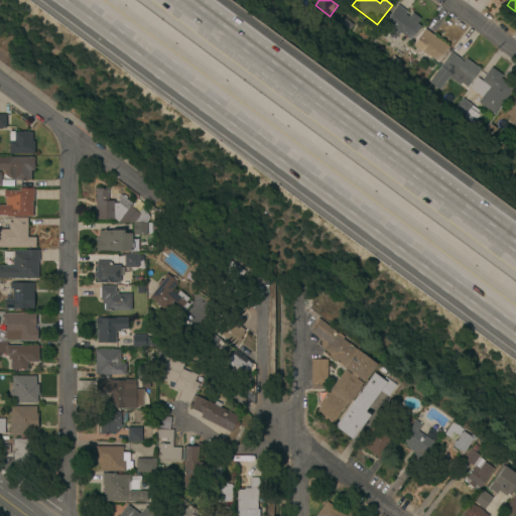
[(400,33),(394,40),(388,35),(385,38),(378,32),(390,17),(389,16),(398,5),(406,12),(404,15),(408,18),(411,13),(419,19),(416,24),(420,27),(410,41),(400,33)]
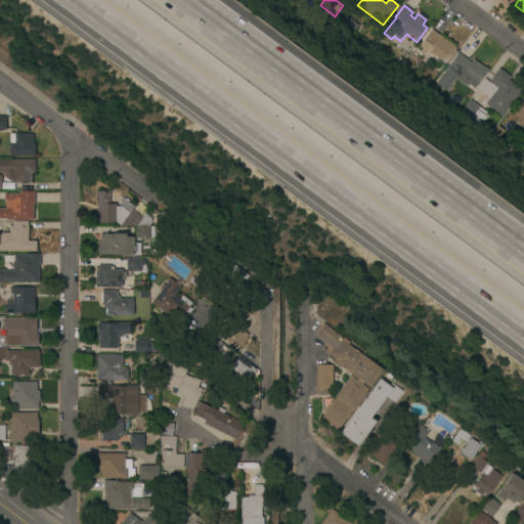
[(434,57),(433,58),(419,47),(431,30),(456,48),(444,64),(434,57)]
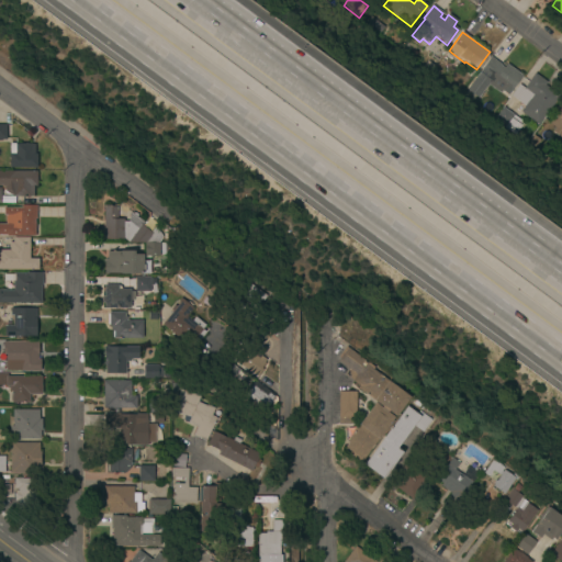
[(503,67),(506,64),(521,76),(512,90),(508,96),(502,90),(499,93),(487,85),(478,98),(465,89),(490,56),(501,65),(499,65),(503,67)]
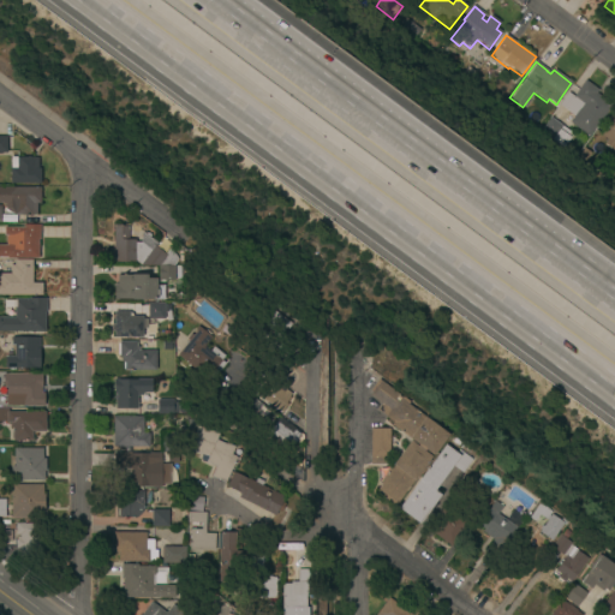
[(569,123),(574,117),(559,106),(568,93),(573,96),(585,81),(598,91),(596,94),(611,106),(587,137),(569,123)]
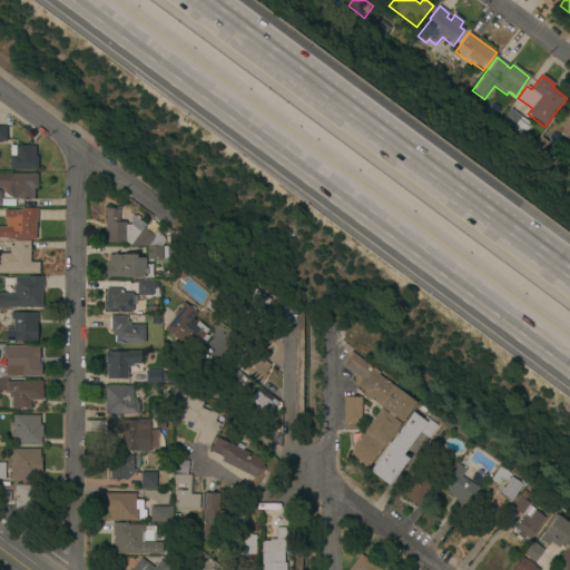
[(569,137),(568,140),(561,135),(563,130),(557,126),(569,108),(569,137)]
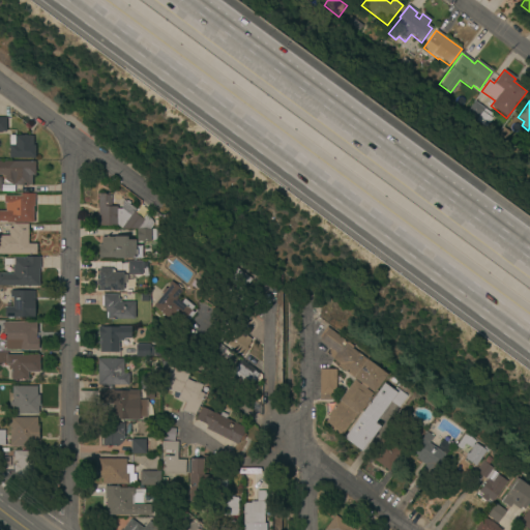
[(486,128),(466,114),(474,101),(494,116),(486,128)]
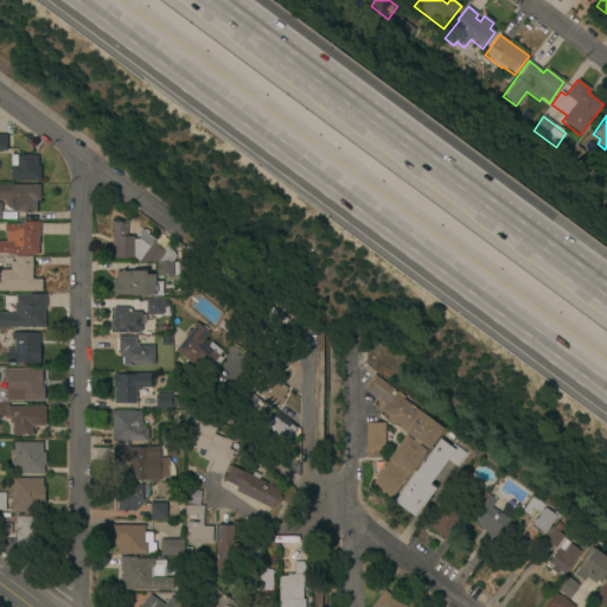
[(11,181),(11,155),(38,155),(38,167),(40,167),(40,181),(11,181)]
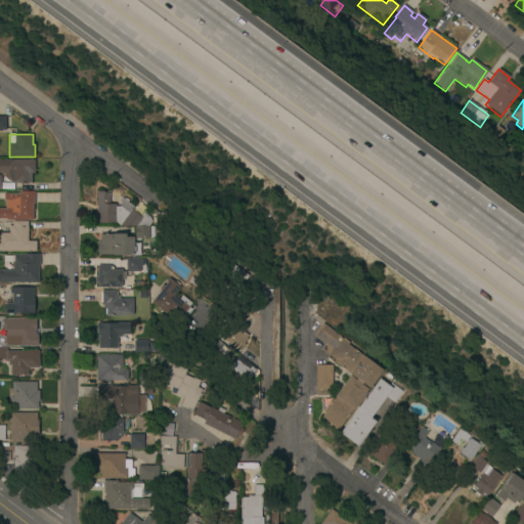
[(5,179),(5,177),(2,177),(2,174),(0,174),(0,160),(35,160),(34,174),(31,174),(31,183),(12,183),(11,182),(5,179)]
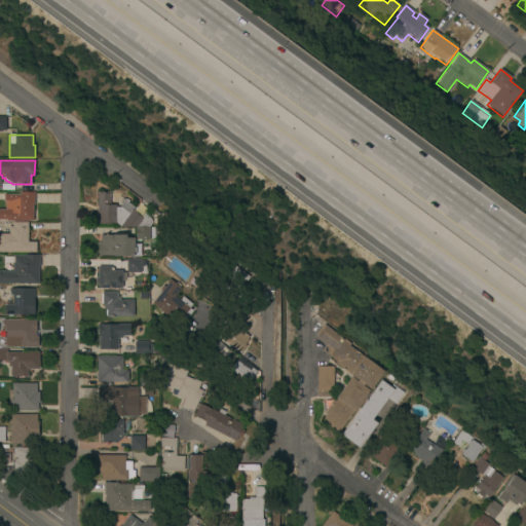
[(34,205),(33,205),(33,222),(6,221),(6,220),(0,220),(0,210),(5,210),(5,202),(3,202),(3,194),(20,195),(20,192),(34,192),(34,205)]
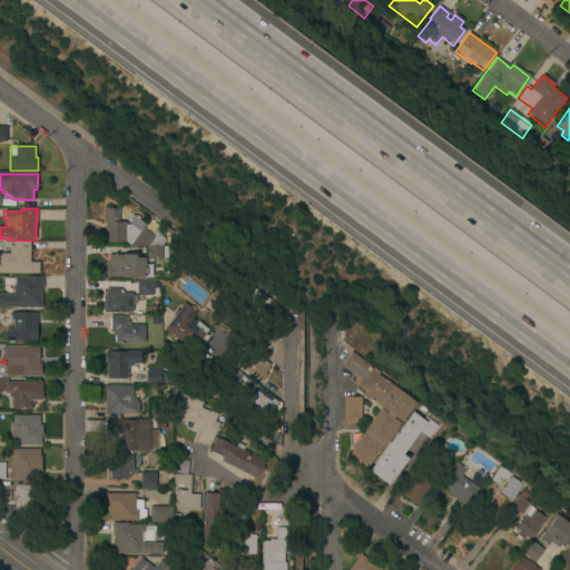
[(118,223),(126,223),(126,225),(130,225),(133,216),(147,226),(145,229),(154,236),(159,228),(168,235),(160,246),(147,246),(129,246),(126,244),(105,244),(106,209),(118,209),(118,223)]
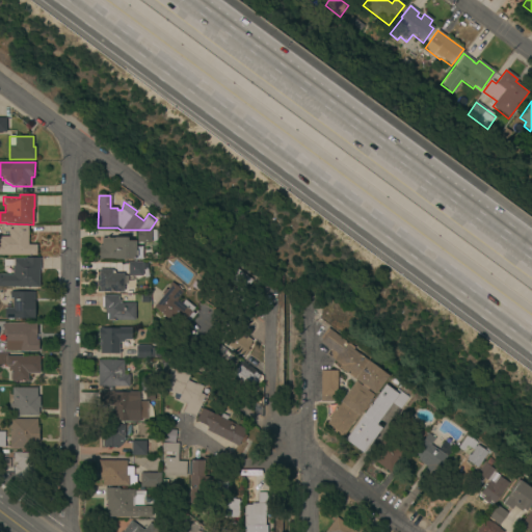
[(0,256),(0,237),(8,237),(8,230),(12,230),(12,225),(28,225),(28,245),(36,245),(36,256),(0,256)]
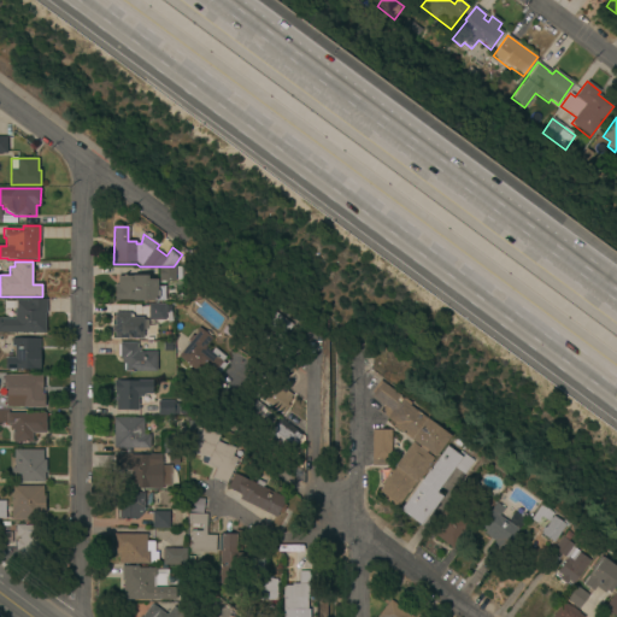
[(159,281),(159,266),(174,266),(180,266),(180,281),(159,281)]
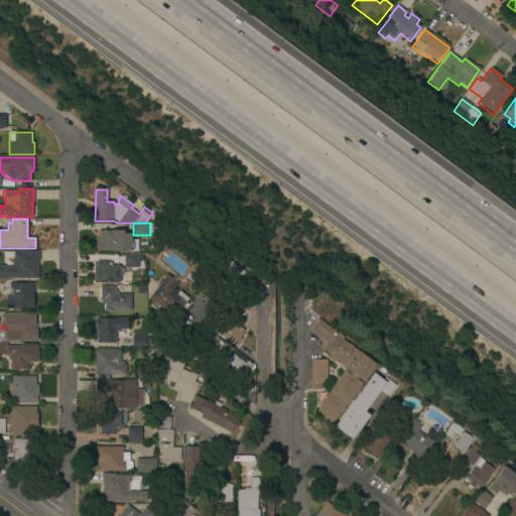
[(96,252),(96,238),(98,238),(98,231),(124,231),(124,234),(131,234),(131,240),(137,240),(137,252),(96,252)]
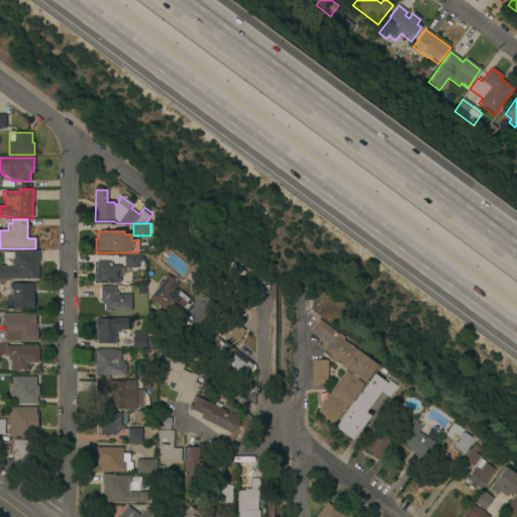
[(38,263),(37,263),(36,279),(0,278),(0,267),(11,267),(11,251),(23,251),(23,249),(38,250),(38,263)]
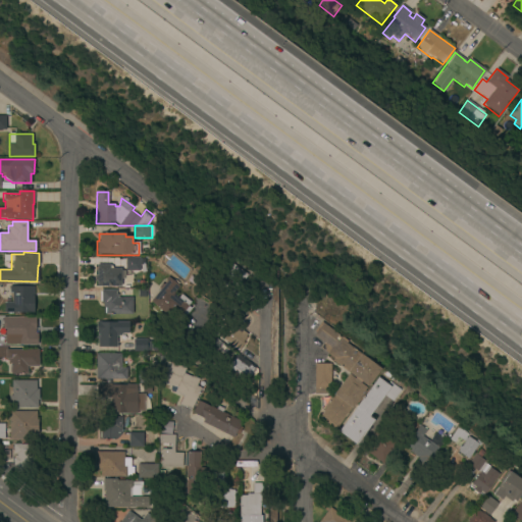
[(124,270),(124,257),(139,257),(139,270),(124,270)]
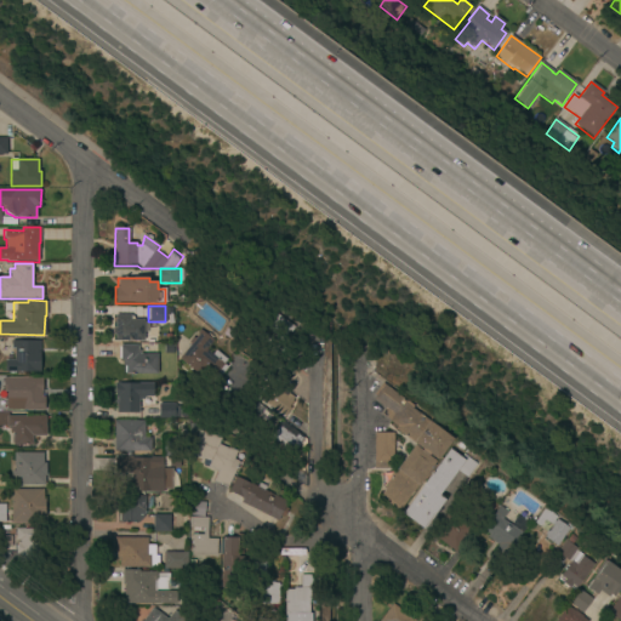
[(291,332),(289,331),(283,340),(260,323),(269,309),(295,328),(291,332)]
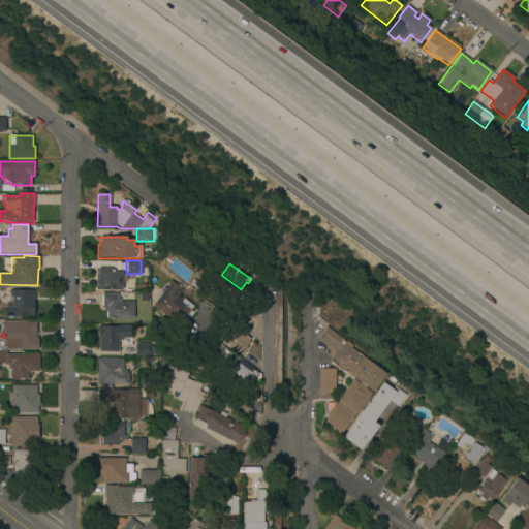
[(110,272),(122,272),(122,274),(125,274),(125,282),(121,282),(121,289),(97,290),(97,284),(95,284),(95,279),(98,279),(97,268),(110,268),(110,272)]
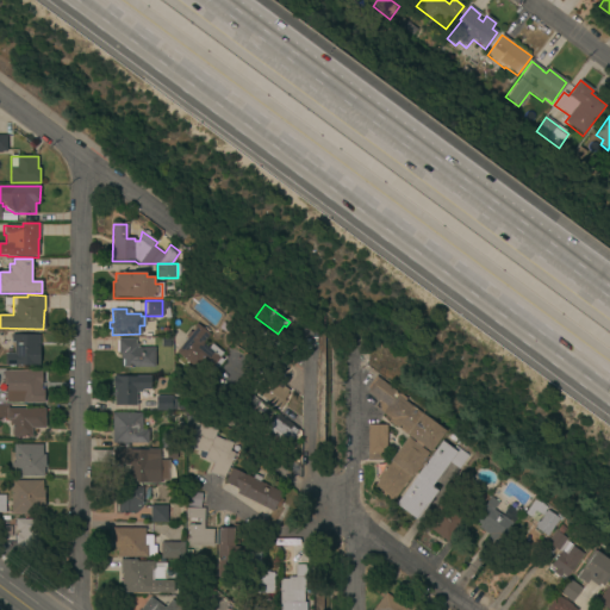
[(176,353),(194,329),(193,328),(197,324),(210,335),(203,344),(209,349),(212,344),(222,353),(218,356),(224,361),(209,379),(176,353)]
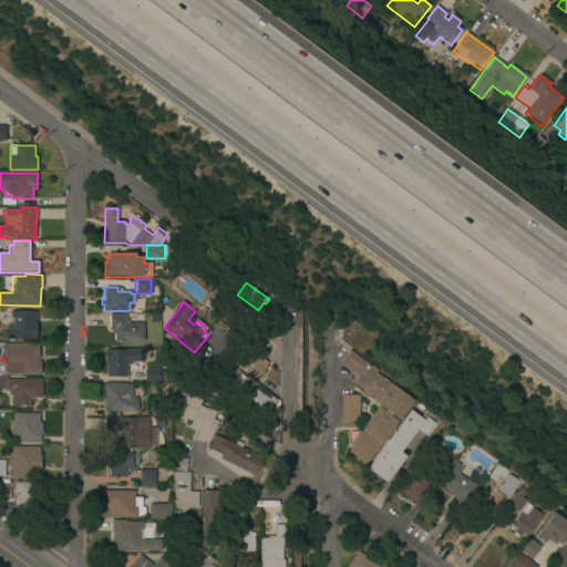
[(4,340),(4,329),(12,329),(12,311),(37,311),(35,340),(4,340)]
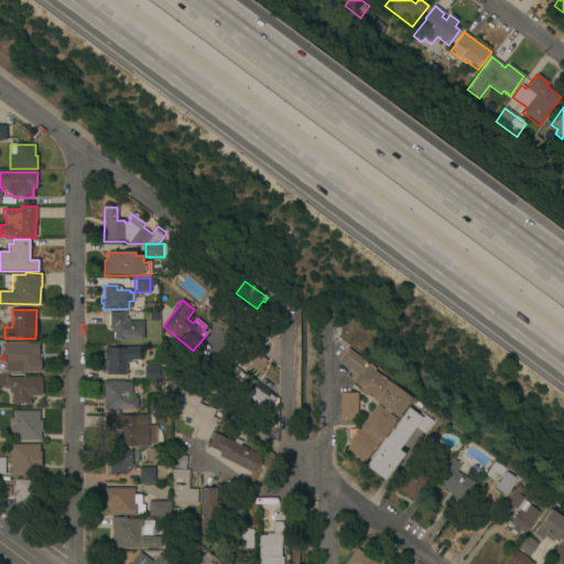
[(114,339),(114,332),(111,332),(111,327),(109,327),(109,313),(125,313),(125,317),(127,317),(127,321),(142,322),(142,339),(114,339)]
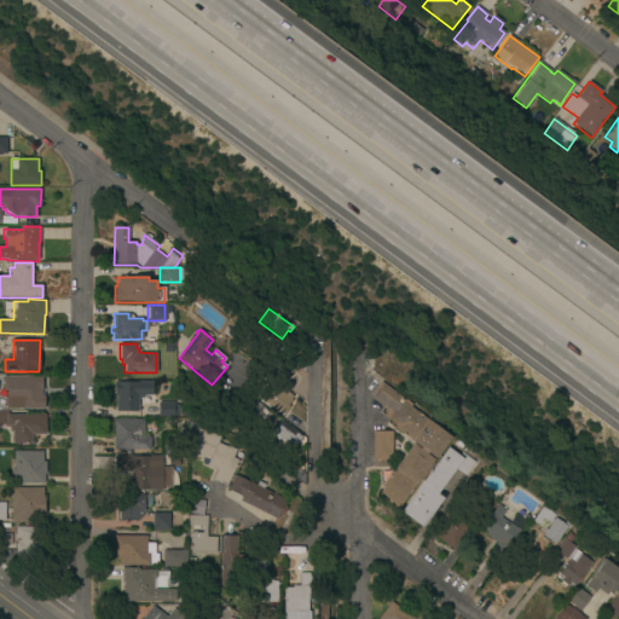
[(265,368),(277,351),(294,363),(282,380),(265,368)]
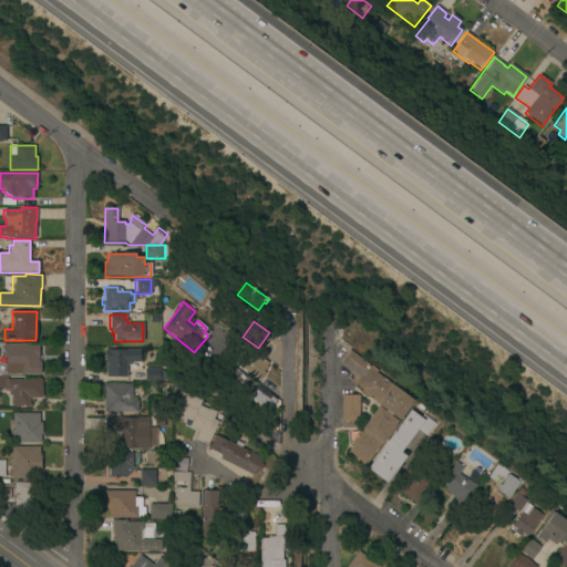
[(37,375),(24,375),(24,377),(8,377),(9,346),(37,346),(37,375)]
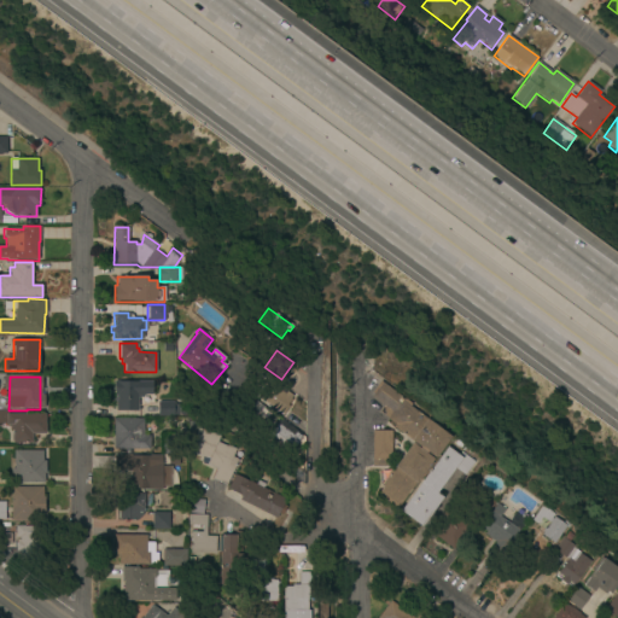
[(151,395),(143,394),(143,397),(136,397),(136,410),(115,410),(116,397),(114,397),(115,382),(136,382),(136,380),(151,380),(151,395)]
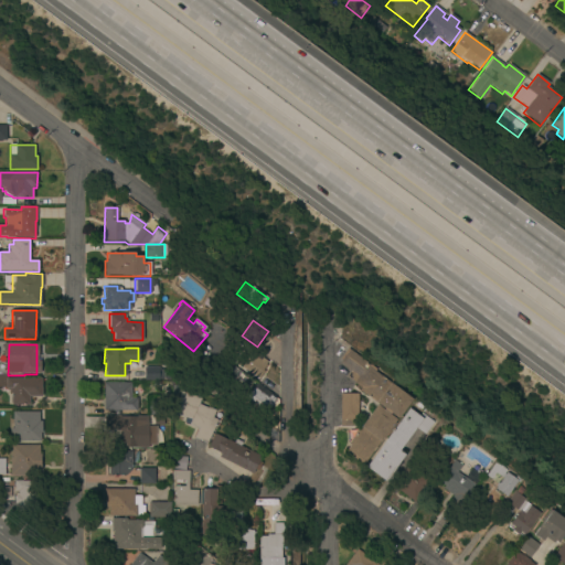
[(363,465),(345,451),(349,445),(348,444),(376,403),(354,384),(355,383),(351,380),(351,372),(340,363),(350,350),(370,365),(369,366),(413,400),(363,465)]
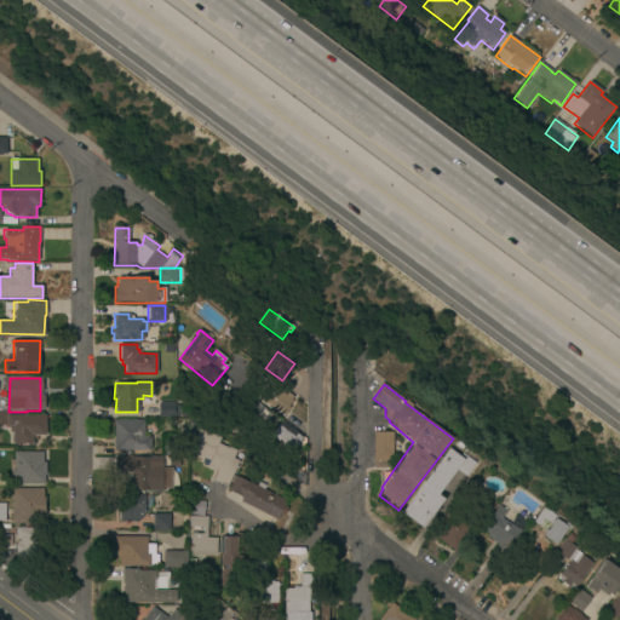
[(262,399),(271,386),(285,397),(288,394),(293,397),(291,401),(292,402),(288,407),(291,408),(285,417),(262,399)]
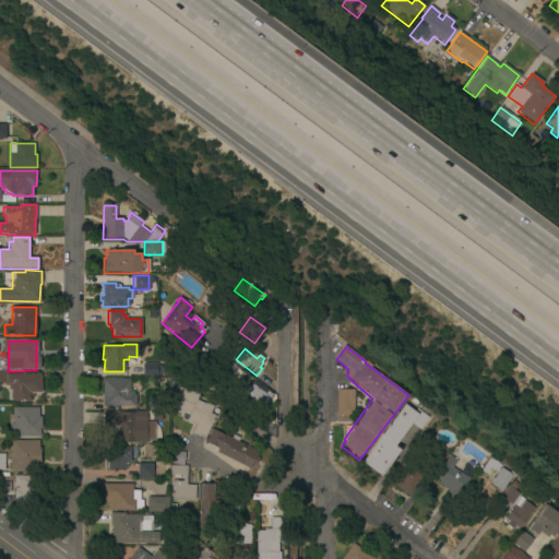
[(187,356),(190,349),(202,357),(198,364),(187,356)]
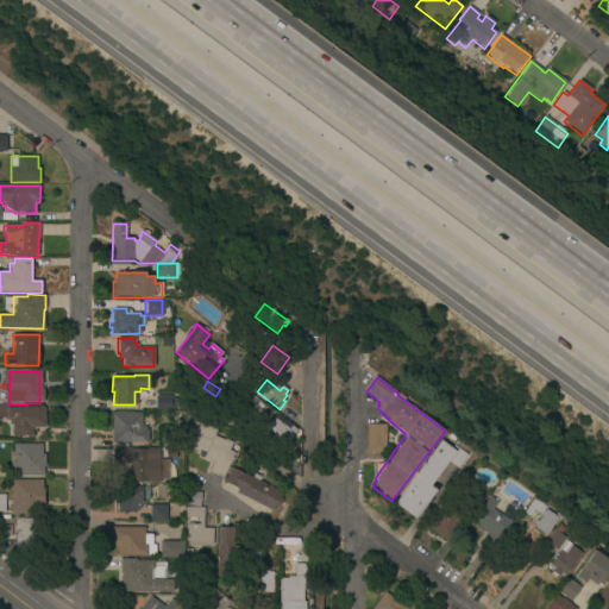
[(156,410),(156,396),(171,396),(171,399),(176,399),(176,409),(171,409),(171,410),(156,410)]
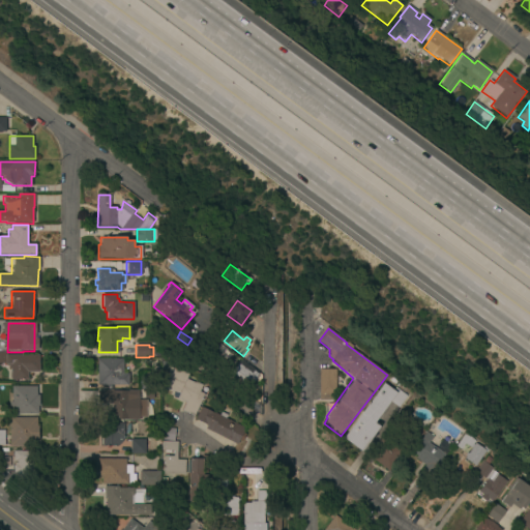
[(10,380),(10,369),(8,369),(8,364),(6,364),(6,355),(38,355),(38,373),(27,373),(27,380),(10,380)]
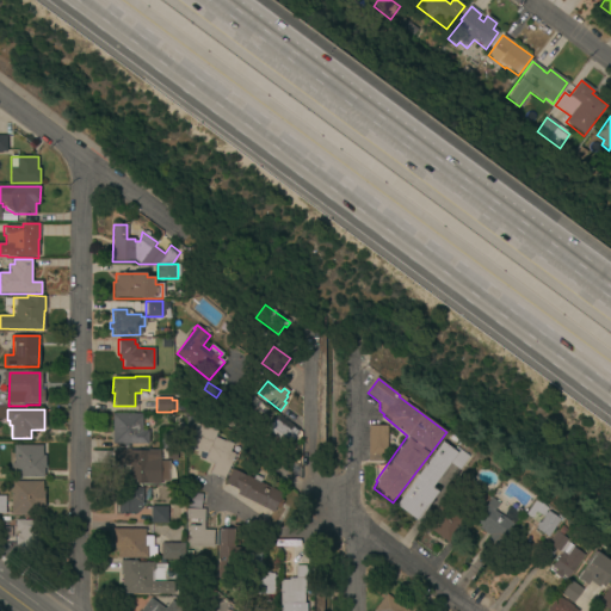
[(223,425),(213,419),(218,409),(229,415),(223,425)]
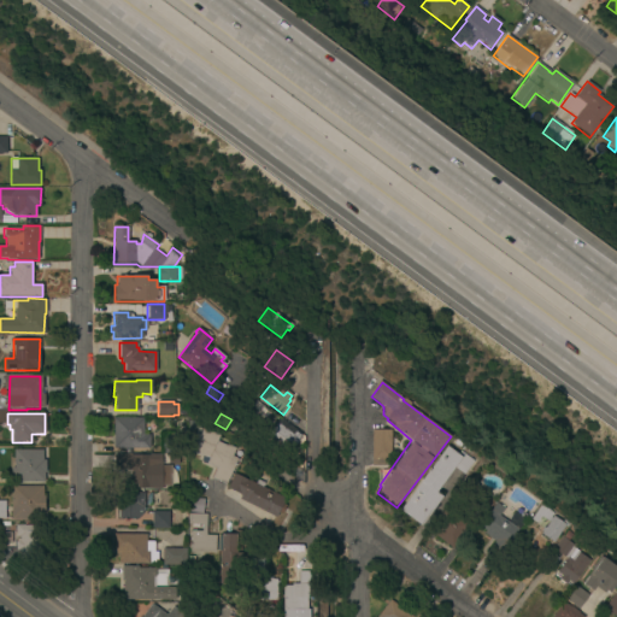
[(113,448),(113,418),(144,418),(144,435),(150,435),(150,448),(113,448)]
